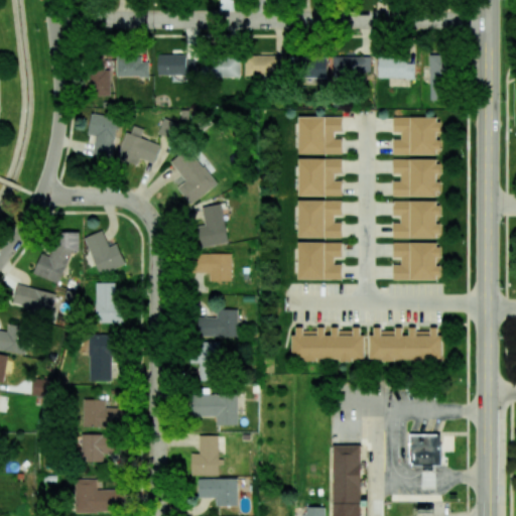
[(158,75),(195,76),(195,59),(186,59),(186,54),(158,54),(158,75)]
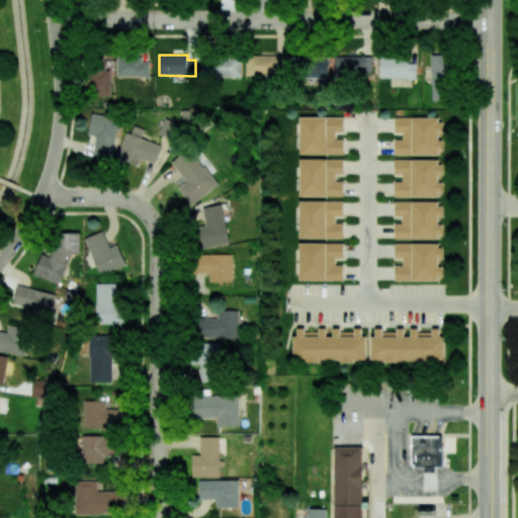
[(283,76),(283,56),(246,55),(246,75),(283,76)]
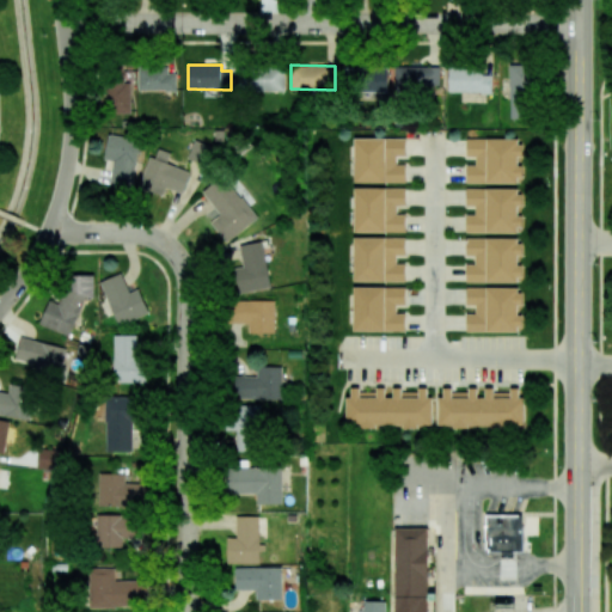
[(512,118),(531,117),(530,65),(510,65),(512,118)]
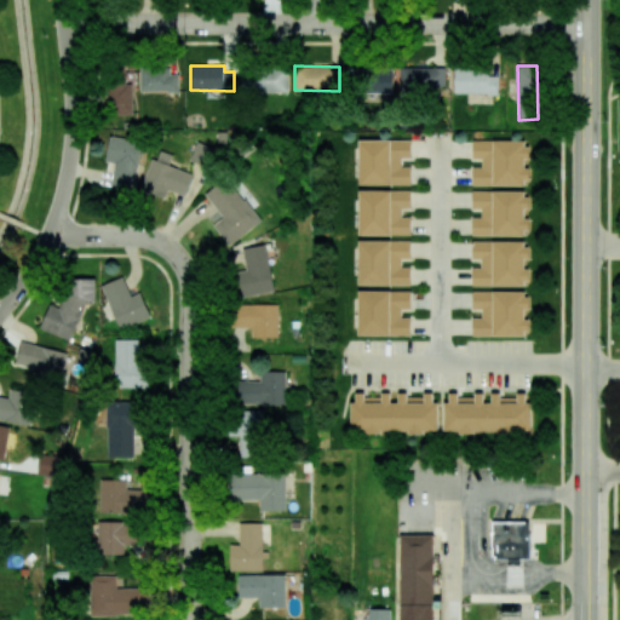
[(446,67),(399,68),(400,89),(446,87),(446,67)]
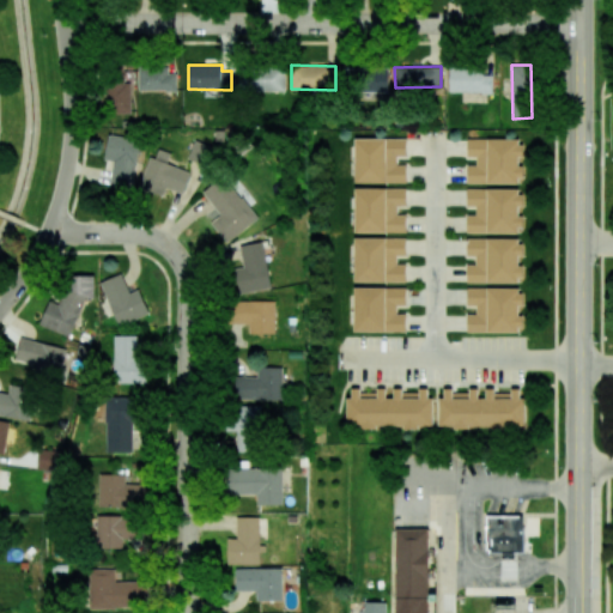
[(138,90),(176,91),(177,68),(139,68),(138,90)]
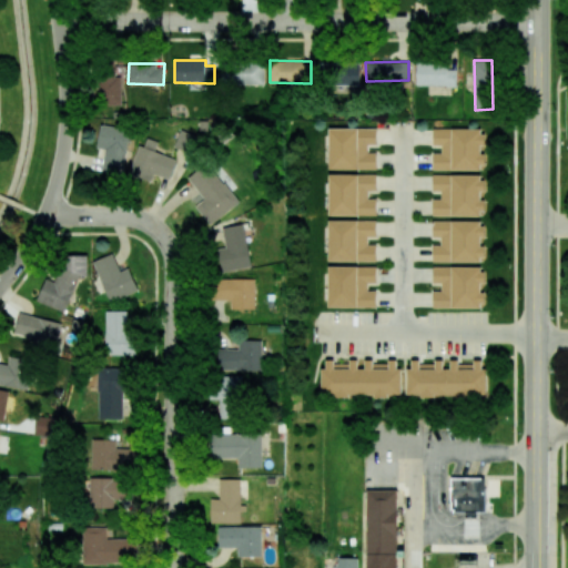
[(264,84),(264,64),(221,63),(221,84),(264,84)]
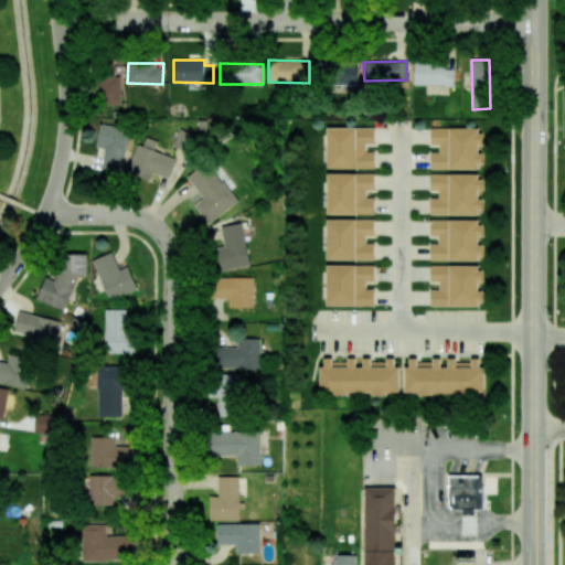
[(344,64),(316,63),(316,85),(344,86),(344,64)]
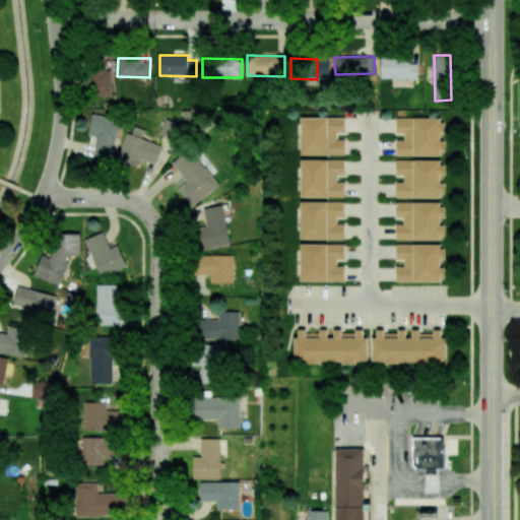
[(381,78),(418,79),(418,64),(406,63),(406,58),(382,58),(381,78)]
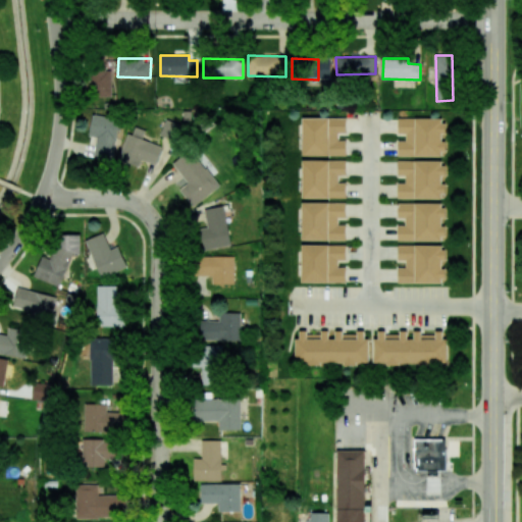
[(111,97),(112,70),(102,70),(102,63),(92,63),(91,97),(111,97)]
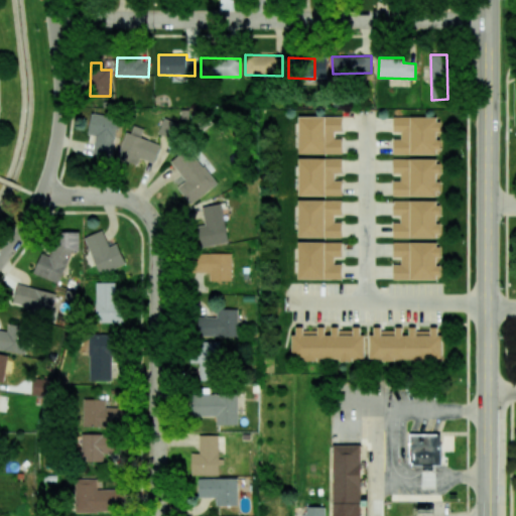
[(89,134),(96,135),(94,154),(113,156),(117,117),(91,114),(89,134)]
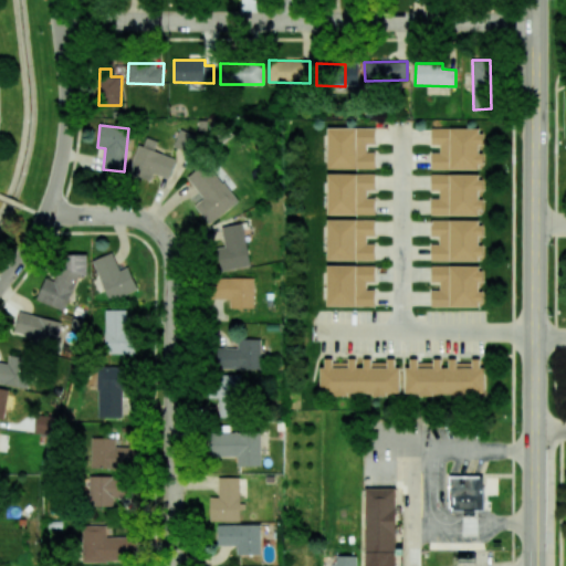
[(327,168),(375,169),(376,153),(367,153),(367,144),(375,144),(375,128),(328,128),(327,168)]
